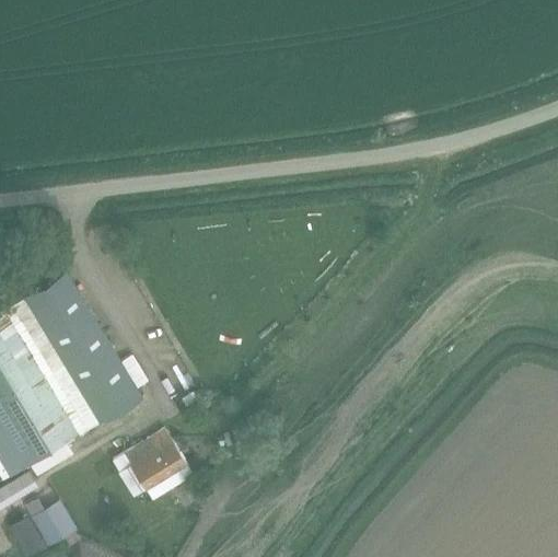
[(69,274),(25,300),(101,425),(143,398),(69,274)]
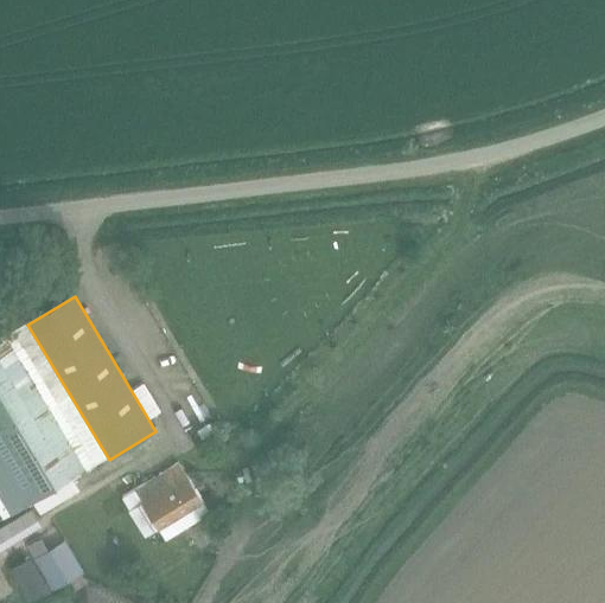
[(6,337),(0,340),(0,493),(14,515),(87,473),(6,337)]
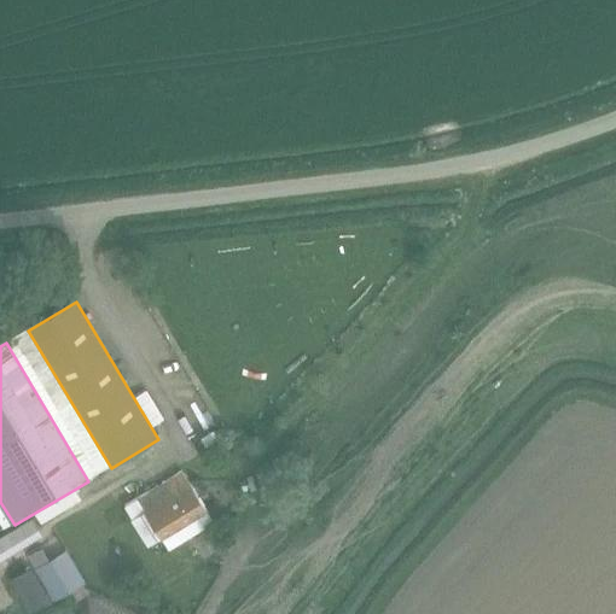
[(182,474),(126,509),(133,521),(145,514),(162,541),(166,538),(173,549),(210,526),(203,515),(208,512),(191,485),(191,486),(182,474)]
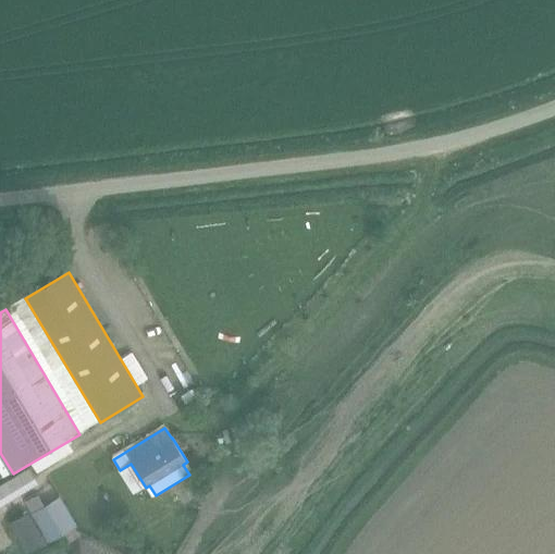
[(32,495),(38,508),(69,495),(63,481),(32,495)]
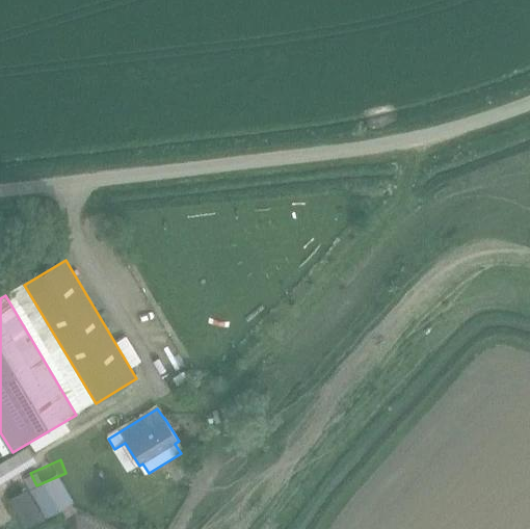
[(82,465),(52,480),(69,511),(99,496),(82,465)]
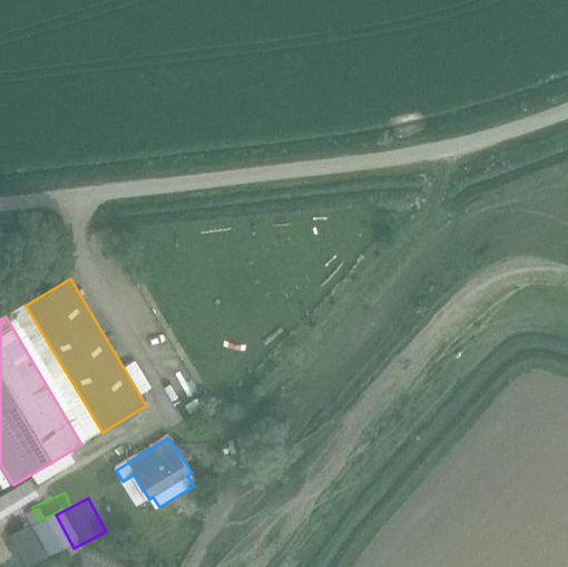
[(43,548),(59,549),(61,534),(45,533),(43,548)]
